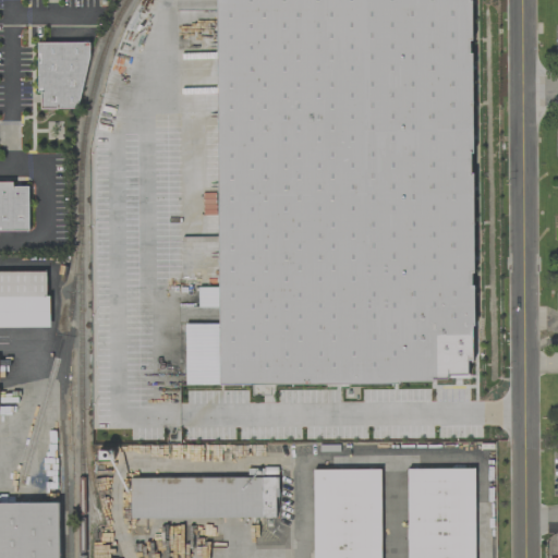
[(185,385),(466,384),(466,361),(472,361),(470,0),(216,0),(218,288),(198,288),(198,307),(218,307),(219,324),(184,325),(185,385)]
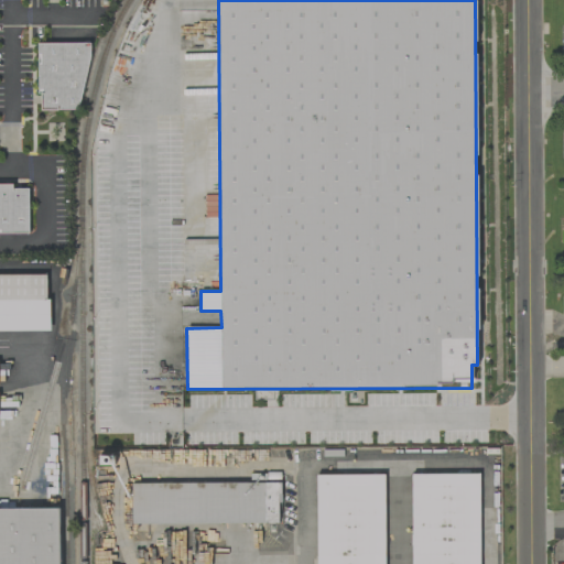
[(38,43),(38,111),(86,111),(86,43),(38,43)]
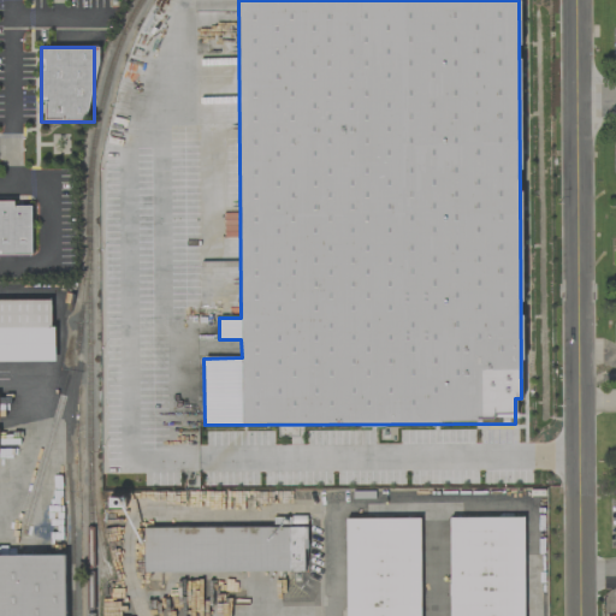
[(0,255),(31,255),(31,206),(15,207),(15,202),(0,201),(0,255)]
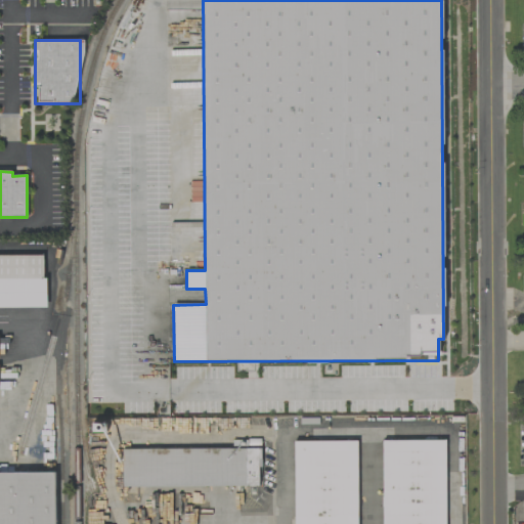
[(0,307),(45,307),(45,255),(0,255),(0,307)]
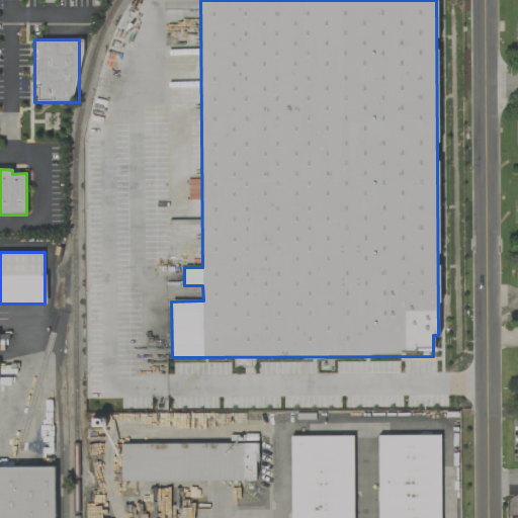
[(440,517),(440,435),(377,435),(377,517),(440,517)]
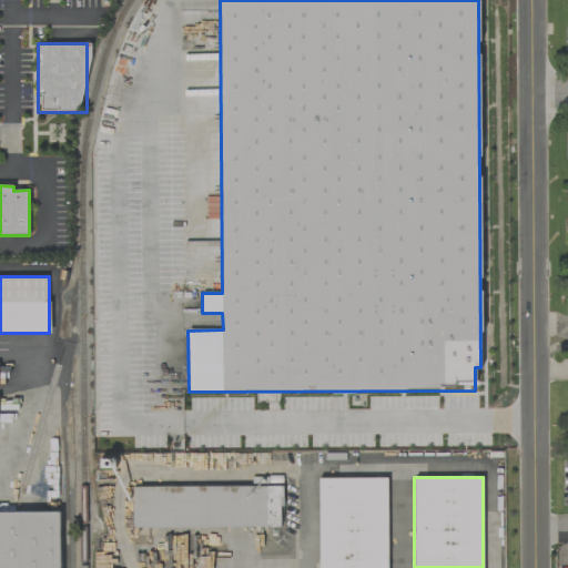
[(318,478),(318,567),(387,567),(387,478),(318,478)]
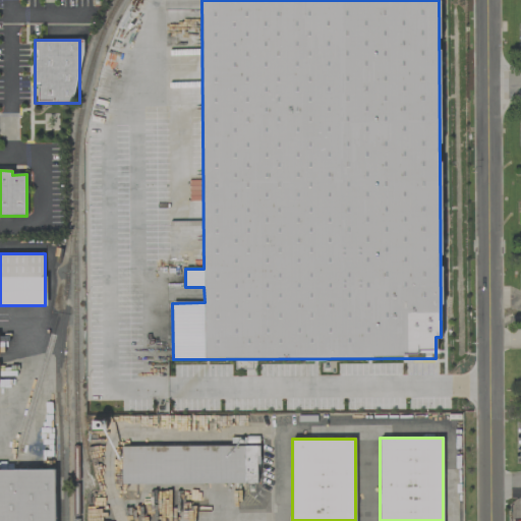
[(122,484),(258,483),(258,446),(121,447),(122,484)]
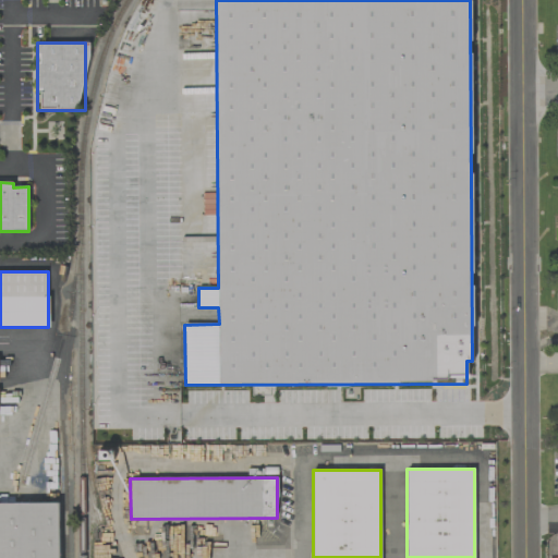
[(0,504),(0,557),(59,557),(59,504),(0,504)]
